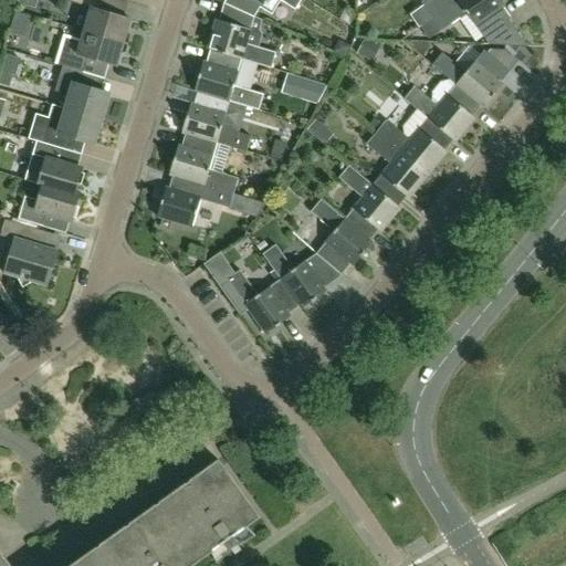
[(129,37),(126,32),(130,20),(94,9),(96,0),(67,0),(67,2),(90,9),(83,31),(127,44),(129,37)]
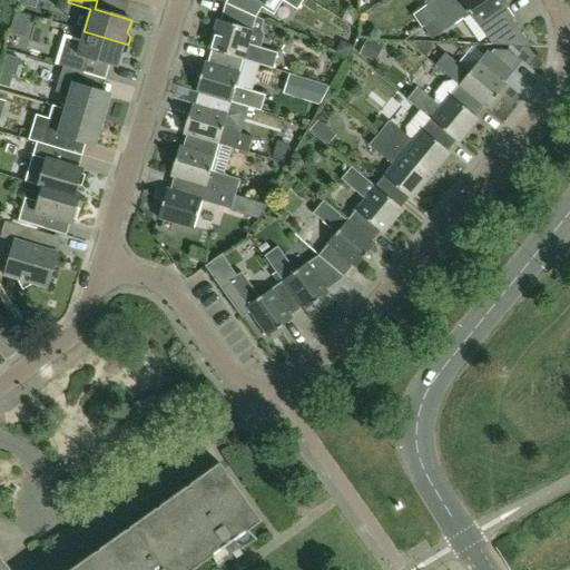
[(303,0),(226,0),(225,3),(256,17),(262,8),(273,15),(282,1),(297,10),(303,0)]
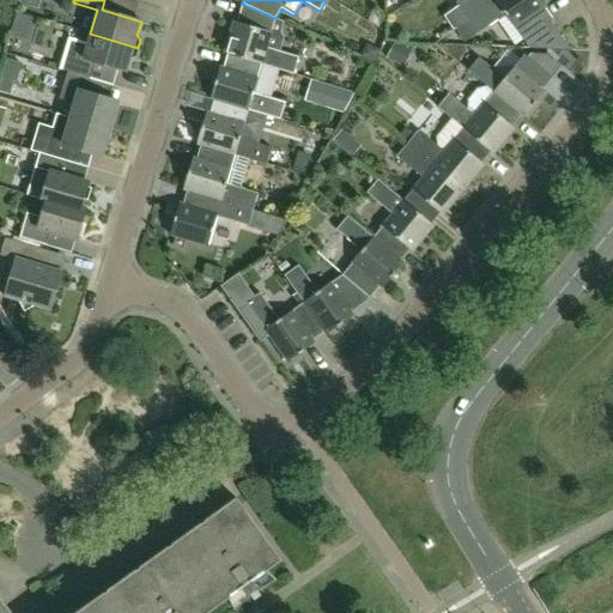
[(467,19),(468,20),(497,0),(457,0),(459,1),(456,4),(459,6),(443,17),(451,30),(467,19)]
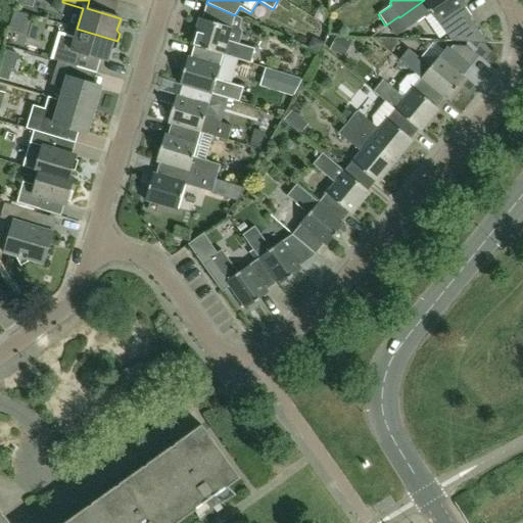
[(471,17),(463,6),(466,4),(462,0),(424,0),(399,17),(408,29),(431,12),(446,35),(454,29),(464,42),(487,44),(469,18),(471,17)]
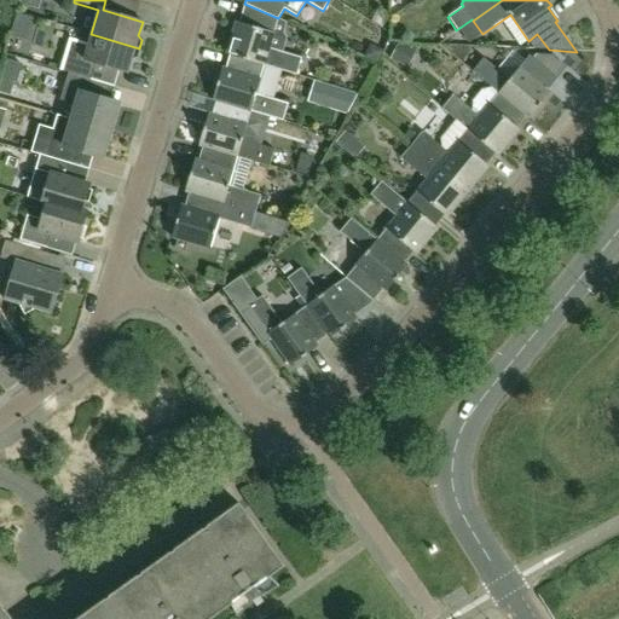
[(287,22),(278,18),(244,4),(238,23),(236,22),(226,55),(230,56),(230,55),(264,64),(264,65),(296,75),(301,58),(282,52),(287,39),(283,33),(287,22)]
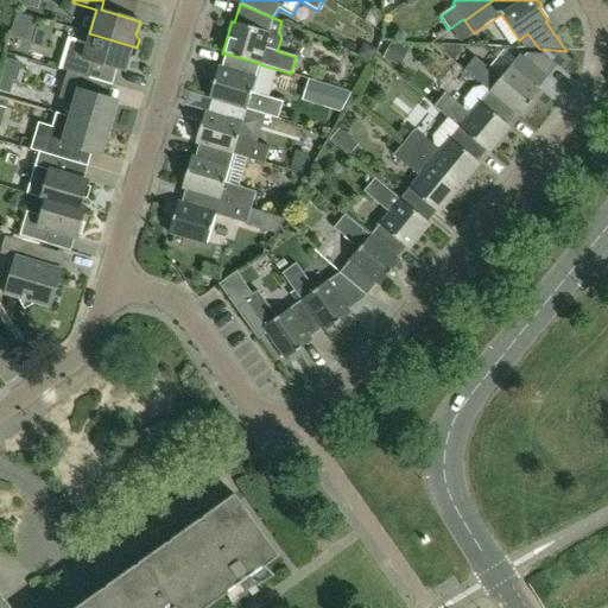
[(128,58),(134,56),(137,48),(89,33),(87,43),(69,38),(61,69),(67,71),(89,78),(94,62),(125,71),(128,58)]
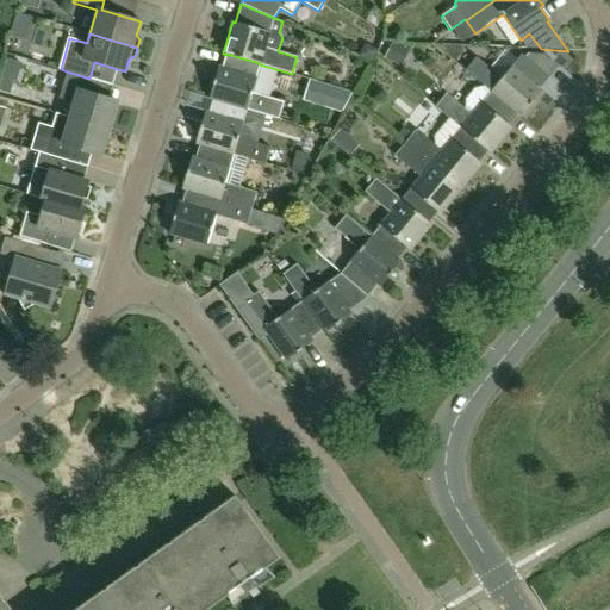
[(397,66),(405,49),(392,43),(384,60),(397,66)]
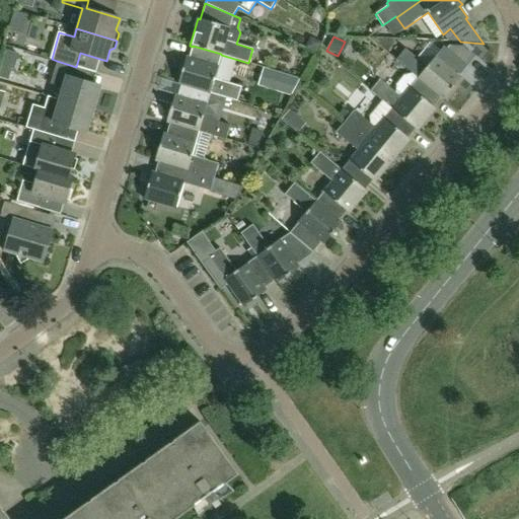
[(315,54),(321,43),(314,39),(308,41),(305,48),(315,54)]
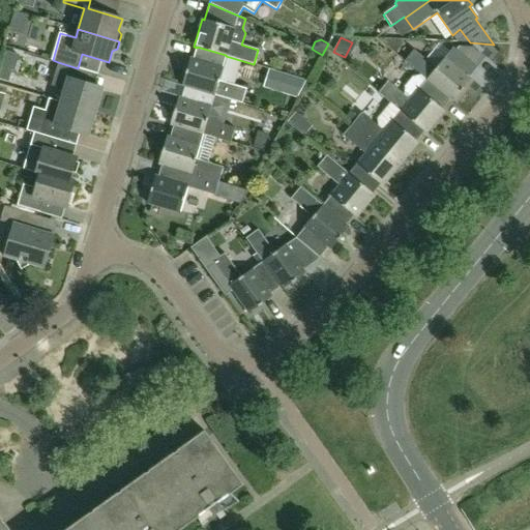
[(218,81),(226,56),(226,55),(197,47),(197,48),(193,59),(189,58),(181,86),(184,86),(214,94),(214,95),(242,104),(246,89),(218,81)]
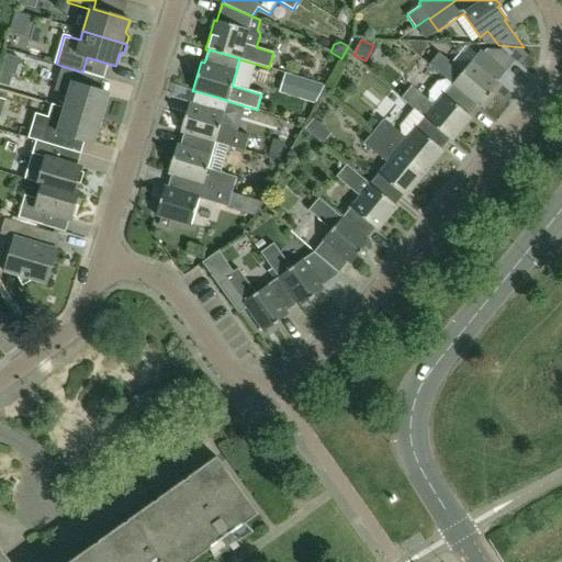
[(480,51),(462,72),(439,53),(428,65),(446,79),(478,105),(476,105),(480,108),(496,82),(505,71),(480,51)]
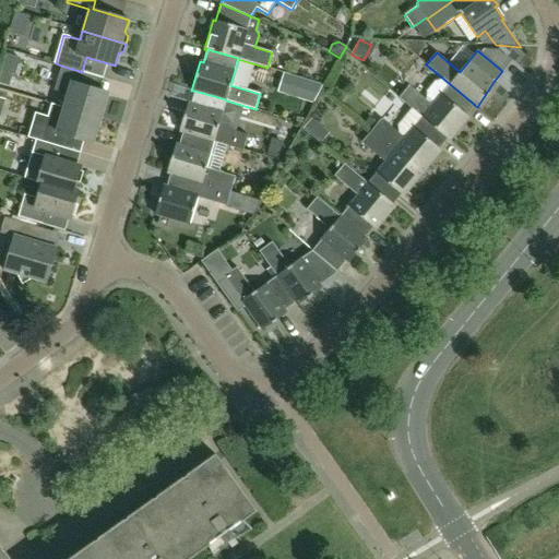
[(99,118),(107,93),(80,85),(83,72),(82,72),(61,66),(54,91),(68,95),(64,108),(99,118)]
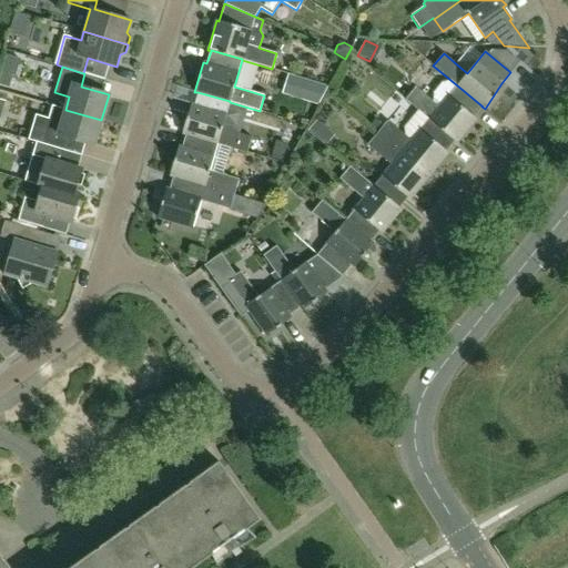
[(0,85),(8,89),(12,75),(0,72),(0,85)]
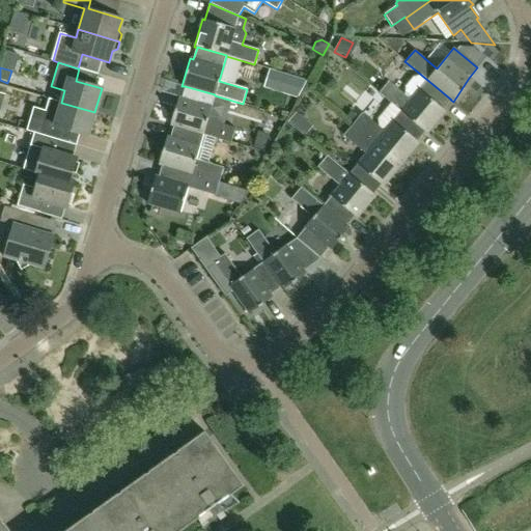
[(299,96),(307,79),(270,68),(264,86),(299,96)]
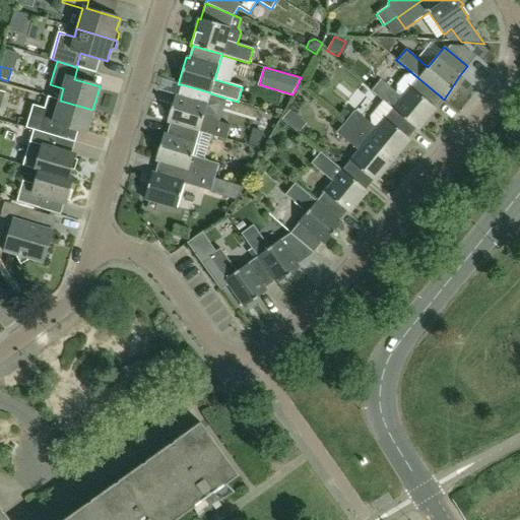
[(434,107),(441,98),(442,98),(412,73),(404,75),(397,84),(395,92),(380,79),(371,91),(383,102),(383,101),(416,128),(415,129),(417,131),(436,109),(434,107)]
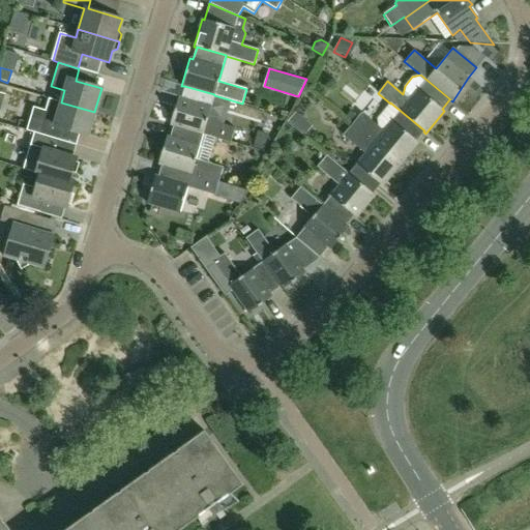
[(207,120),(214,95),(214,94),(184,86),(181,98),(178,97),(170,125),(173,125),(203,134),(203,135),(230,143),(234,128),(207,120)]
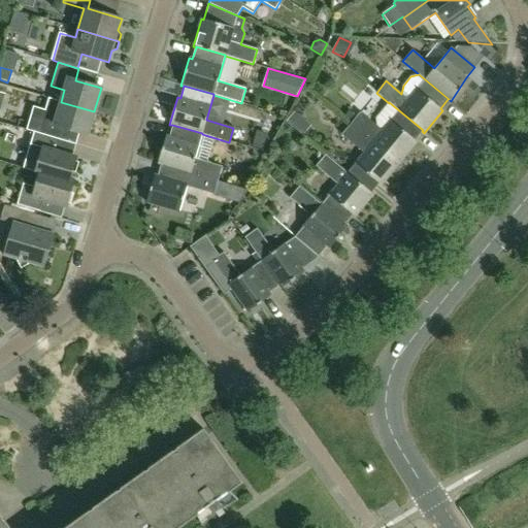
[(61,128),(87,135),(94,111),(61,102),(47,98),(43,110),(34,107),(27,130),(34,133),(56,139),(58,139),(61,128)]
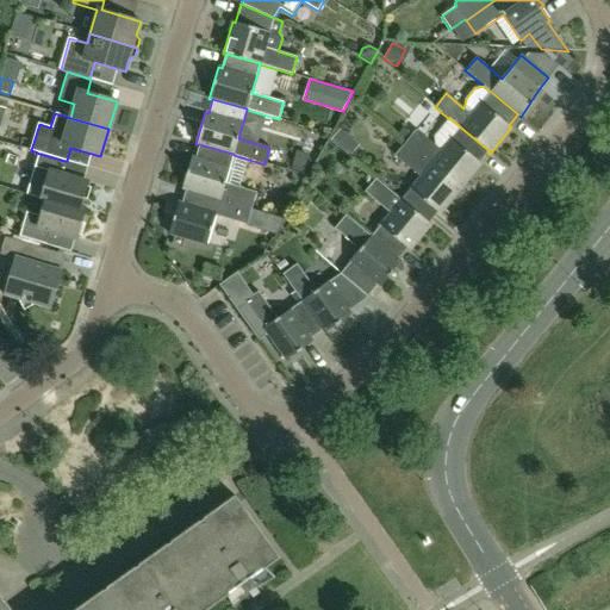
[(481,165),(479,162),(487,151),(489,150),(449,118),(449,119),(434,137),(435,145),(416,130),(405,143),(461,190),(481,165)]
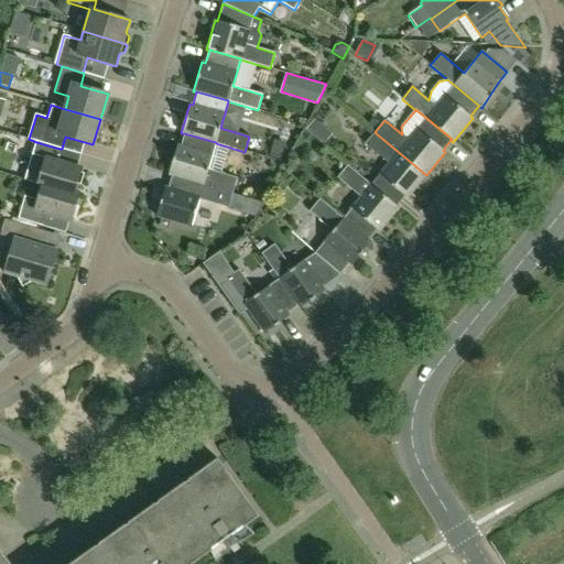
[(320,131),(320,125),(314,120),(305,131),(314,139),(320,131)]
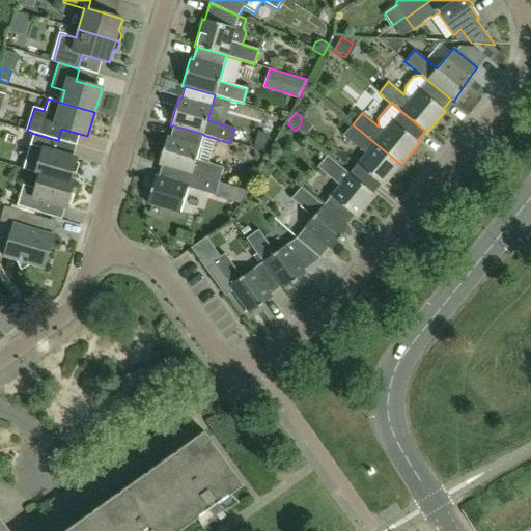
[(383,187),(401,165),(353,124),(343,136),(365,155),(350,174),(348,174),(372,194),(381,185),(383,187)]
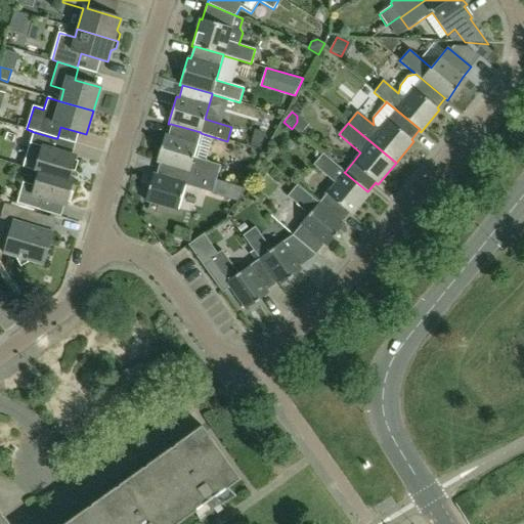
[(192,158),(201,133),(201,132),(171,124),(168,136),(165,135),(157,162),(160,163),(216,180),(220,166),(192,158)]
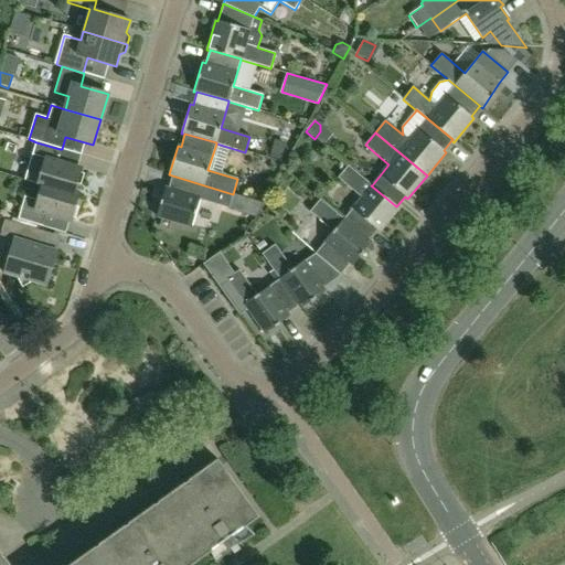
[(280,161),(286,145),(274,141),(269,158),(280,161)]
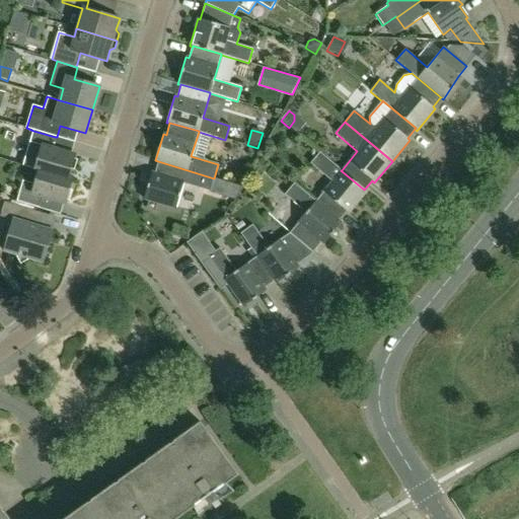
[(68,177),(74,155),(52,148),(55,137),(33,131),(30,143),(42,146),(34,169),(39,170),(67,178),(68,177)]
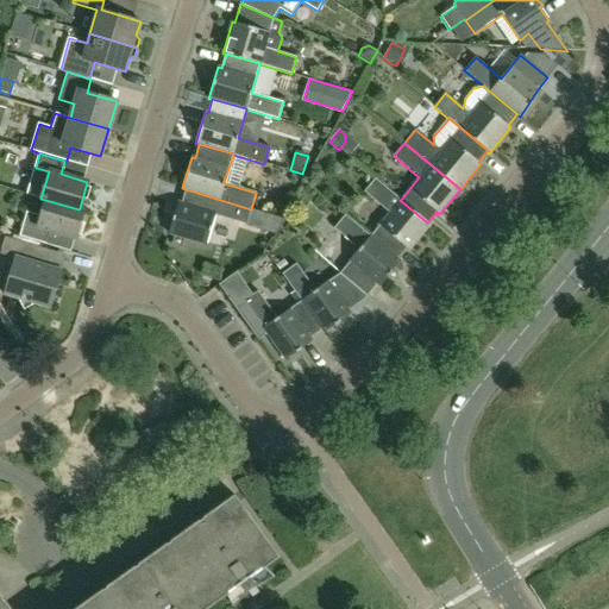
[(409,250),(431,225),(427,223),(400,200),(401,200),(375,179),(364,192),(389,213),(370,236),(370,237),(397,259),(407,248),(409,250)]
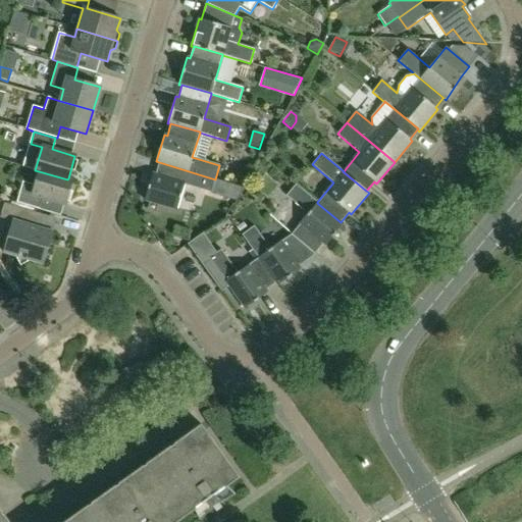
[(176,210),(184,185),(211,193),(215,179),(159,162),(155,174),(153,173),(145,200),(176,210)]
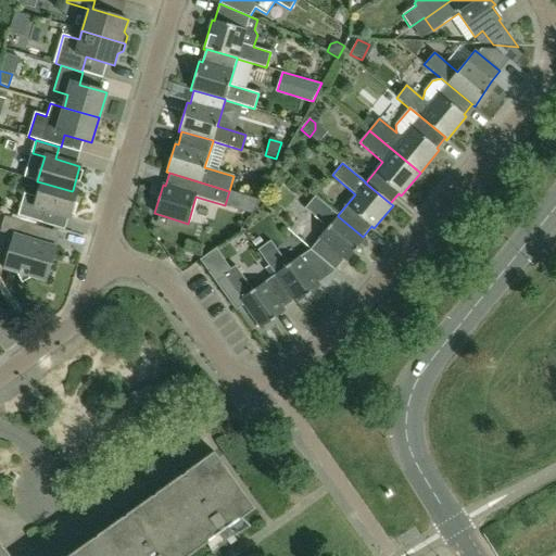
[(70,217),(77,192),(73,190),(72,191),(41,182),(37,198),(24,193),(17,215),(41,223),(45,211),(70,217)]
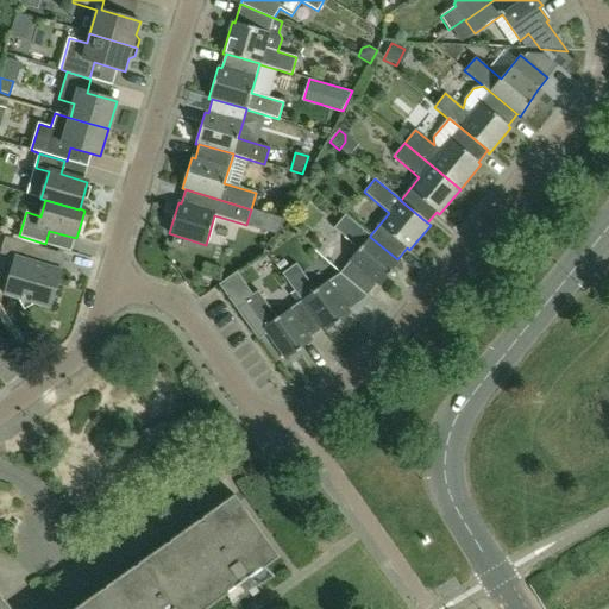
[(284,215),(288,202),(280,200),(274,202),(271,212),(284,215)]
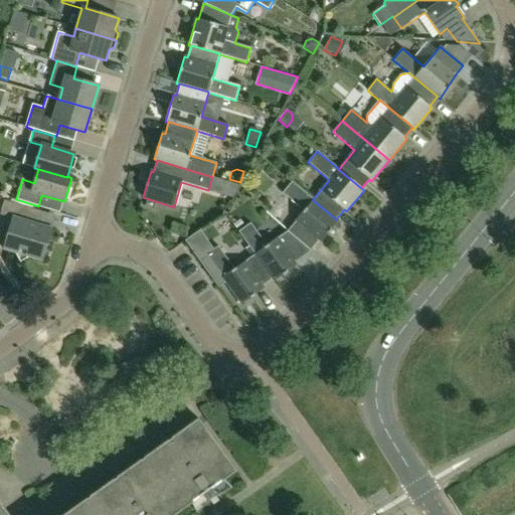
[(321,242),(338,220),(336,219),(313,200),(313,199),(292,181),(282,193),(304,211),(287,230),(308,253),(319,240),(321,242)]
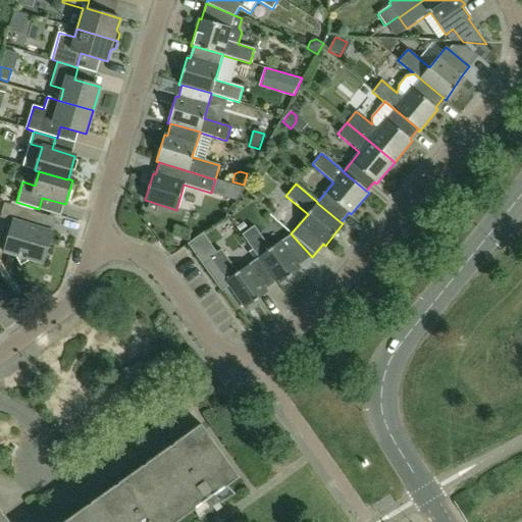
[(35,212),(4,203),(0,215),(0,217),(12,221),(4,252),(15,255),(20,264),(30,260),(43,263),(52,232),(31,226),(35,212)]
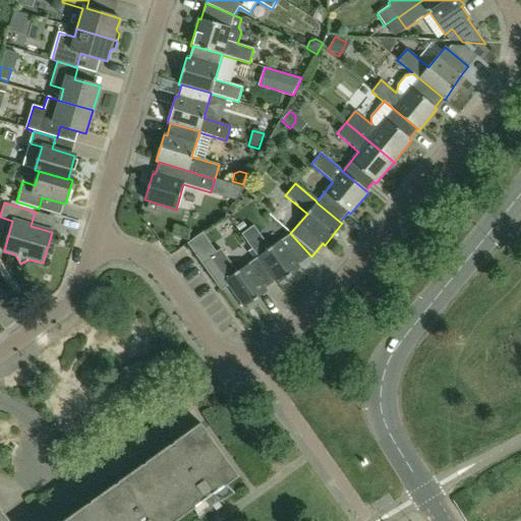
[(298,266),(311,256),(290,233),(270,248),(253,225),(241,234),(257,257),(257,256),(276,282),(275,282),(277,285),(300,268),(298,266)]
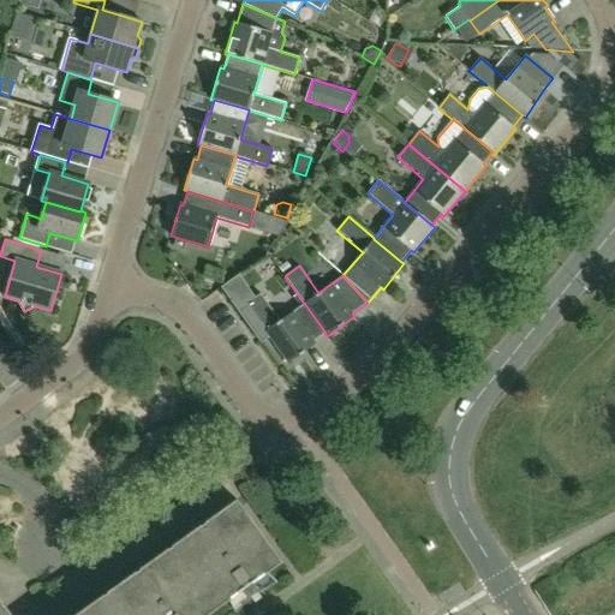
[(326,333),(304,303),(304,304),(280,321),(260,294),(255,298),(238,275),(220,287),(261,344),(269,338),(288,364),(315,344),(314,341),(324,333),(326,333)]
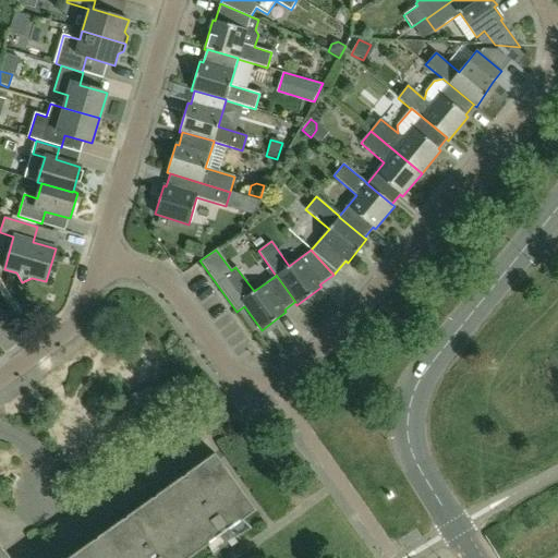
[(186,557),(255,510),(215,455),(70,557),(186,557)]
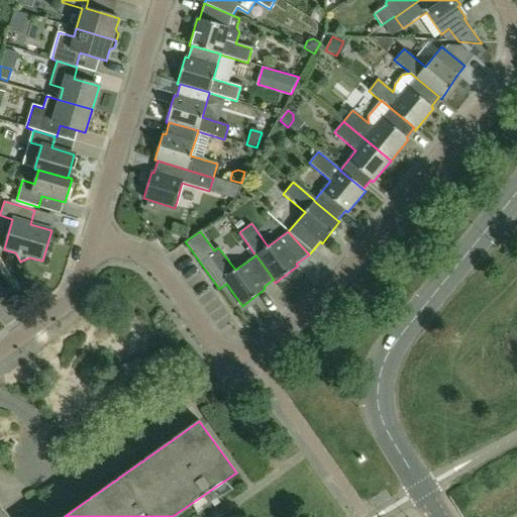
[(0,516),(9,516),(0,504),(0,516)]
